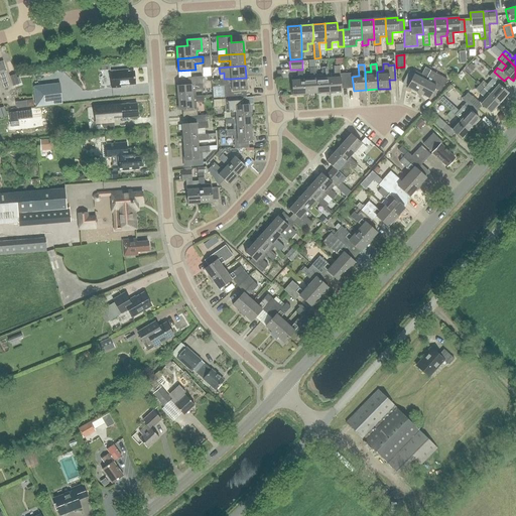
[(328,78),(329,93),(341,92),(340,67),(334,67),(334,78),(328,78)]
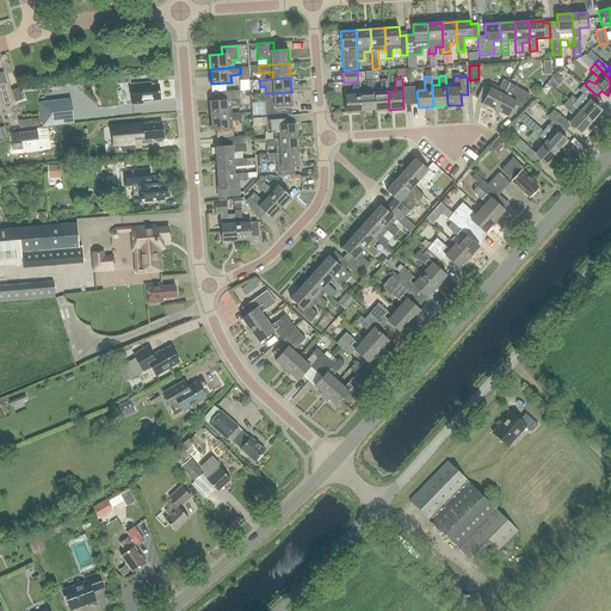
[(360,111),(375,111),(374,90),(374,80),(366,81),(368,93),(359,94),(360,111)]
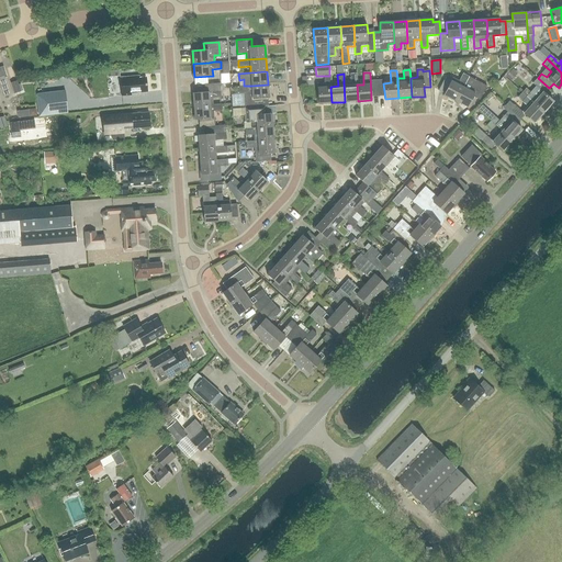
[(350,81),(344,82),(345,102),(358,101),(357,85),(357,74),(350,74),(350,81)]
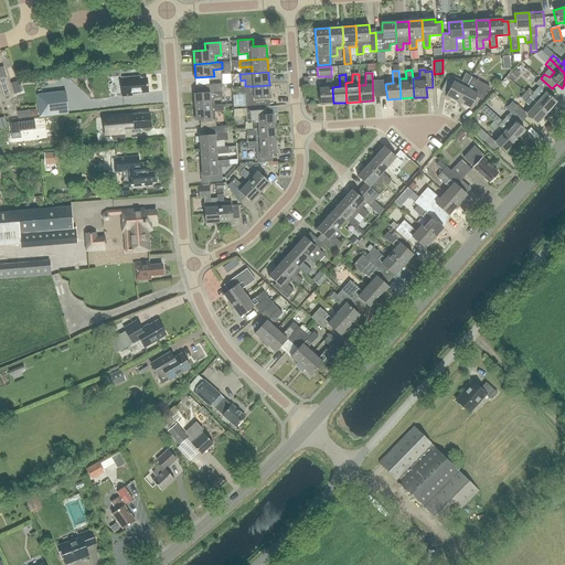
[(447,78),(440,92),(446,94),(446,95),(457,102),(470,76),(465,74),(461,81),(455,78),(452,82),(447,78)]
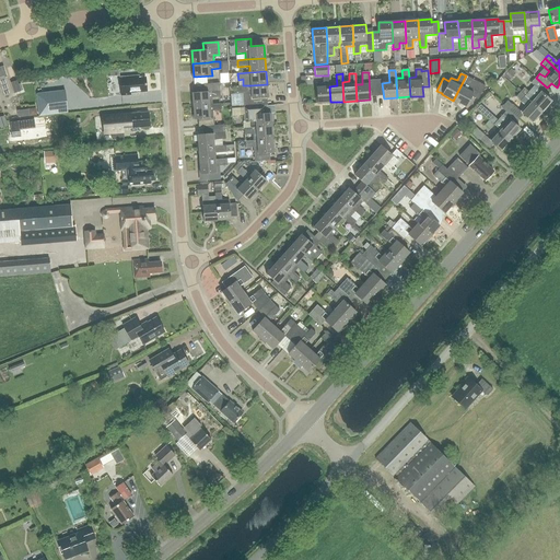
[(130,95),(130,93),(146,92),(144,77),(139,78),(138,76),(120,77),(121,95),(130,95)]
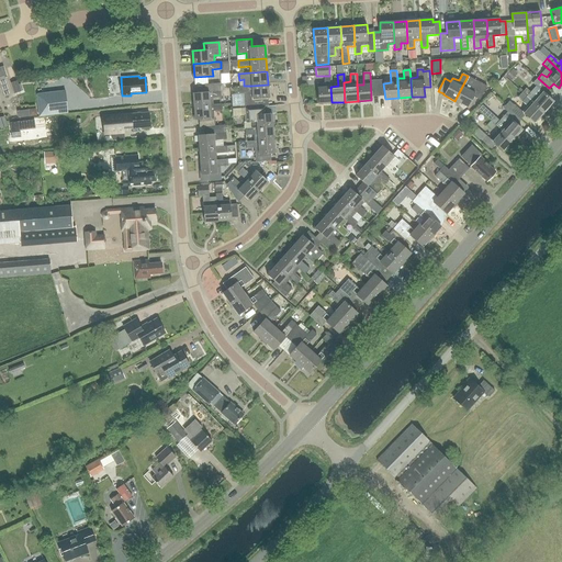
[(332,102),(330,87),(330,76),(329,76),(324,76),(325,83),(317,83),(318,104),(323,104),(323,103),(332,102)]
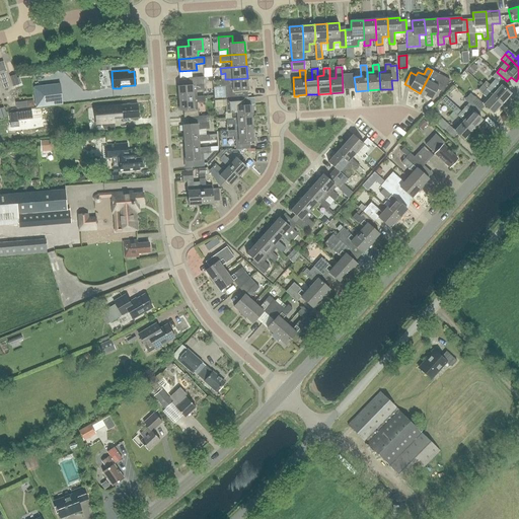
[(438,73),(432,70),(420,93),(431,99),(436,89),(443,92),(449,79),(438,73)]
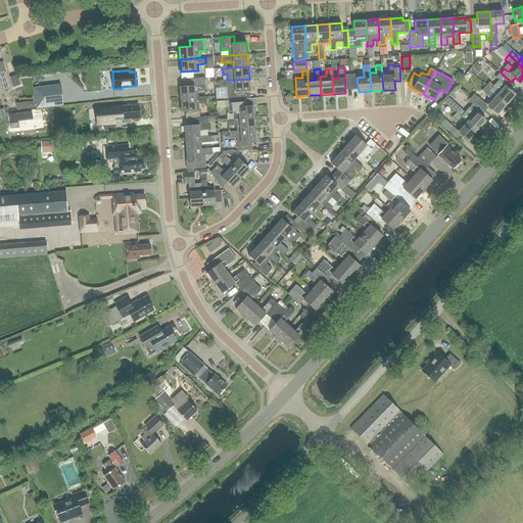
[(0,79),(3,90),(9,89),(4,73),(0,73),(0,79)]
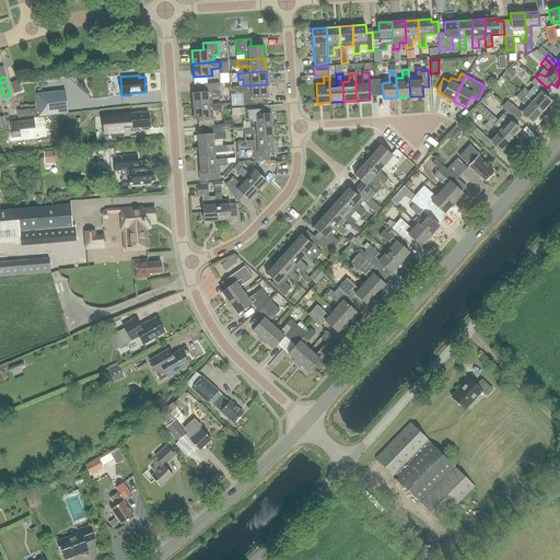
[(521,93),(541,112),(551,101),(543,93),(547,88),(536,78),(531,83),(534,85),(528,92),(524,88),(521,93)]
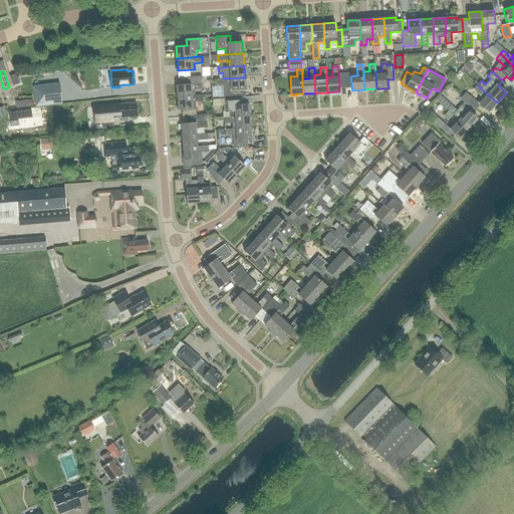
[(19,84),(15,74),(9,76),(13,86),(19,84)]
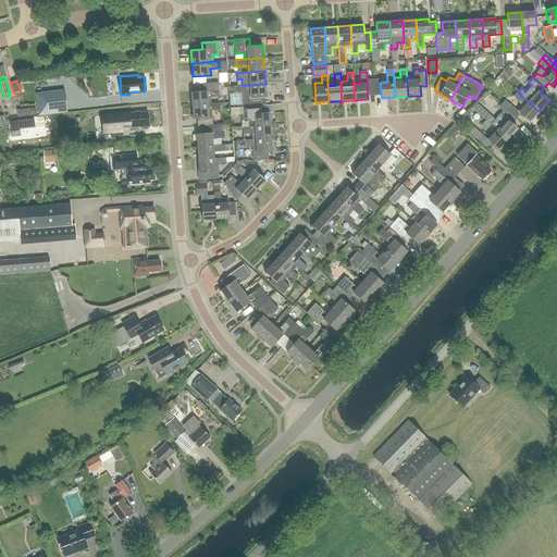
[(211,103),(211,97),(219,96),(218,83),(202,84),(203,91),(192,91),(193,106),(208,103),(211,103)]
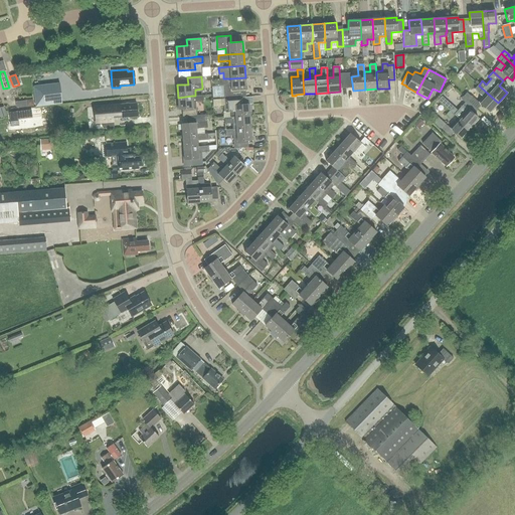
[(230,78),(223,78),(219,79),(218,79),(219,87),(223,87),(224,99),(242,98),(245,97),(245,90),(245,77),(230,78)]
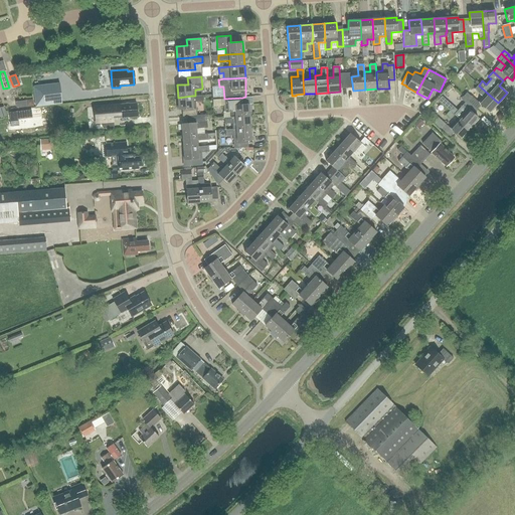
[(59,83),(32,87),(35,107),(61,104),(59,83)]
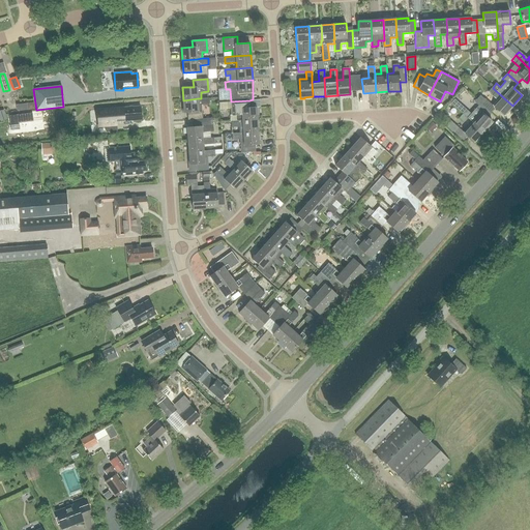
[(503,115),(512,106),(493,88),(489,91),(493,95),(492,95),(497,99),(492,106),(484,98),(484,99),(480,95),(476,99),(480,104),(492,113),(495,108),(503,115)]
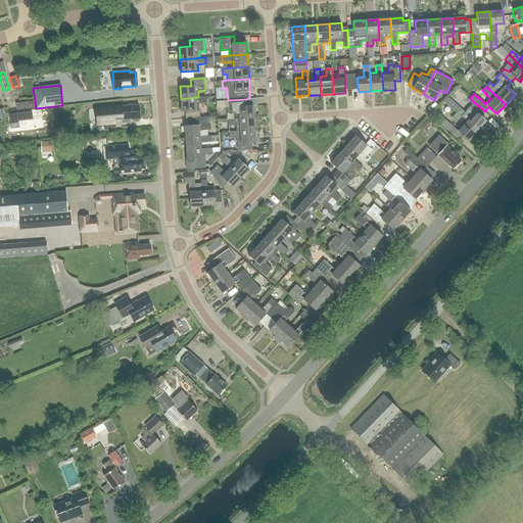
[(200,117),(198,103),(206,102),(206,96),(198,97),(195,97),(181,99),(181,111),(185,110),(185,119),(196,117),(200,117)]
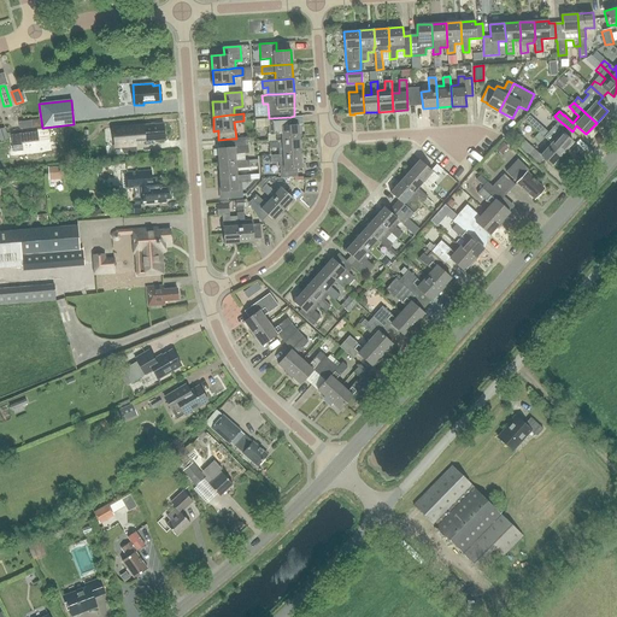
[(275,133),(275,141),(299,139),(298,124),(291,124),(291,117),(269,118),(270,118),(270,127),(268,127),(269,134),(275,133)]
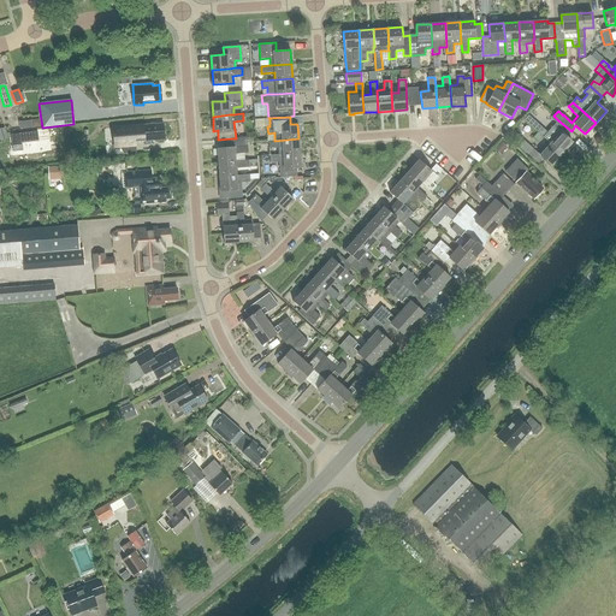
[(538,132),(549,141),(561,153),(572,142),(566,136),(572,131),(558,120),(548,132),(543,128),(538,132)]
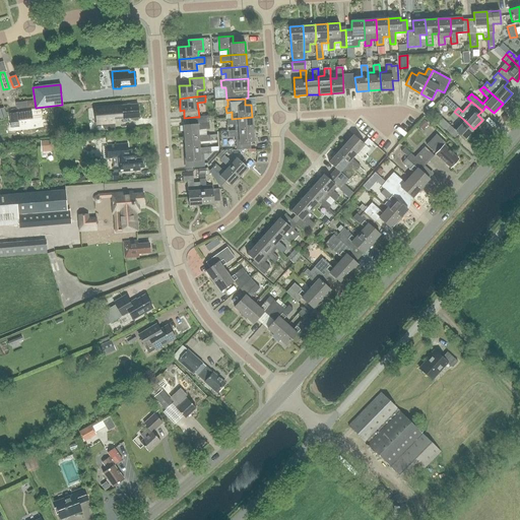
[(121,107),(101,108),(102,124),(104,124),(115,123),(115,120),(123,119),(123,122),(129,122),(129,118),(139,117),(138,105),(121,106),(121,107)]
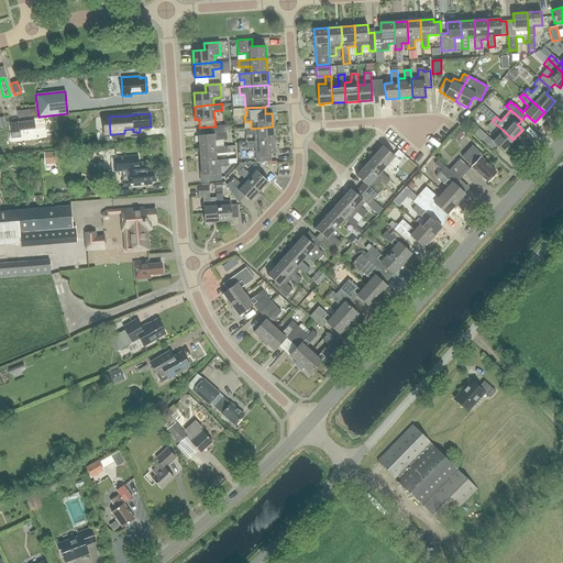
[(487,125),(493,130),(496,125),(492,121),(487,125)]
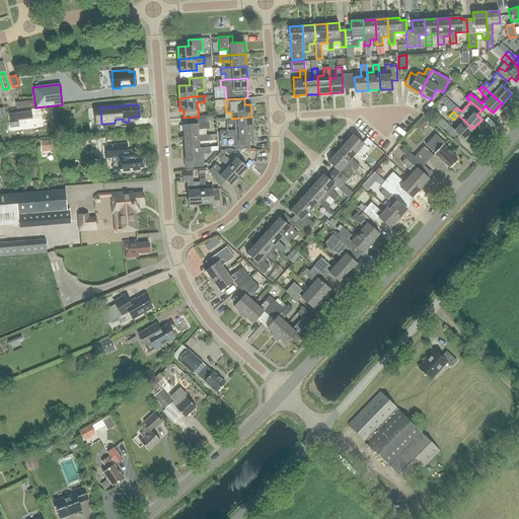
[(195,124),(182,125),(183,137),(199,136),(198,130),(209,129),(208,116),(199,117),(195,117),(195,124)]
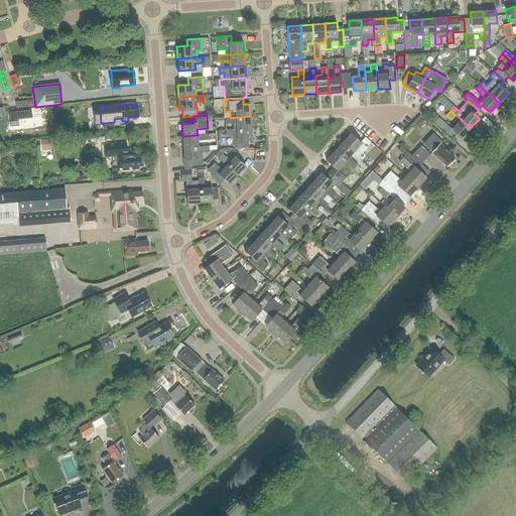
[(233,123),(233,130),(251,128),(250,116),(230,118),(225,118),(226,124),(233,123)]
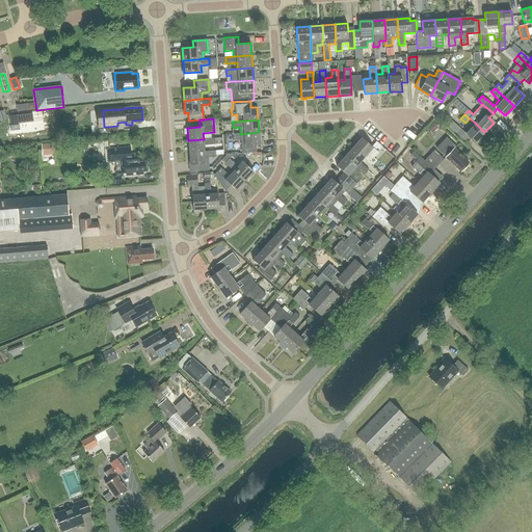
[(452,121),(447,126),(456,133),(460,128),(452,121)]
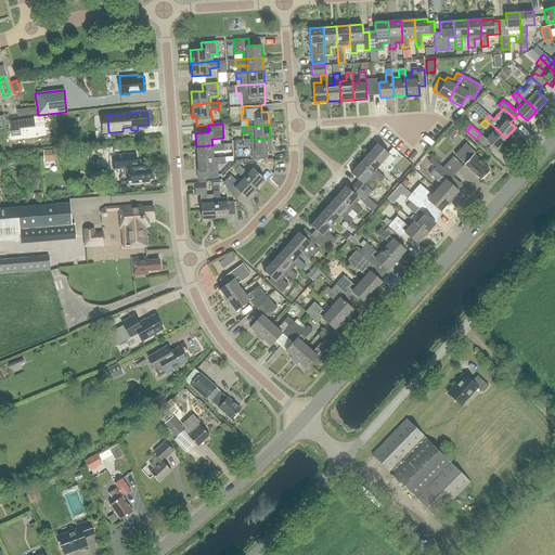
[(494,127),(485,138),(497,149),(505,138),(494,127)]
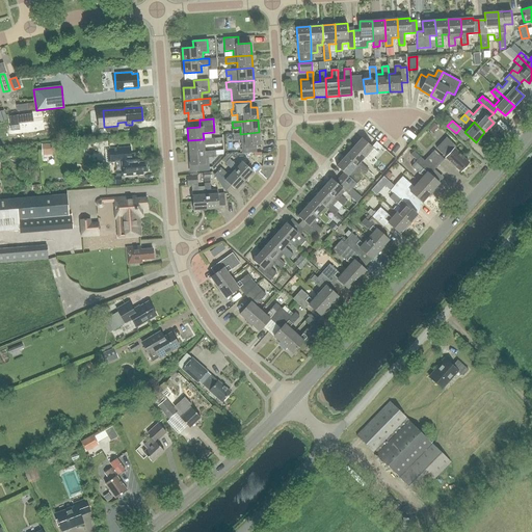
[(260,145),(259,132),(240,134),(233,134),(233,140),(241,139),(241,153),(256,153),(256,145),(260,145)]
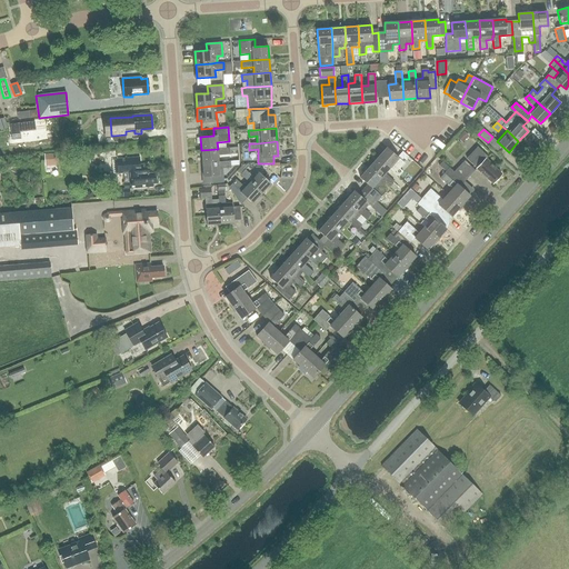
[(229,148),(218,149),(201,150),(202,163),(219,162),(218,156),(230,155),(229,148)]
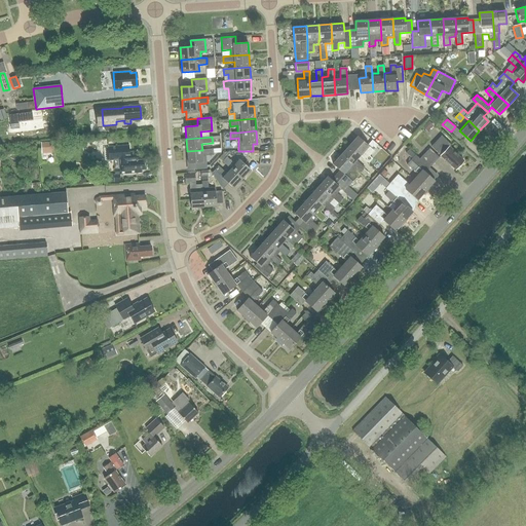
[(357,137),(349,146),(360,156),(368,163),(372,158),(369,155),(373,151),(357,137)]
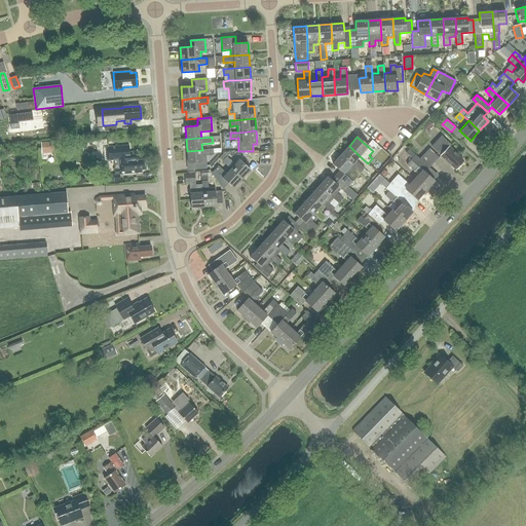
[(458,154),(450,147),(451,145),(442,137),(431,147),(455,168),(462,160),(457,155),(458,154)]
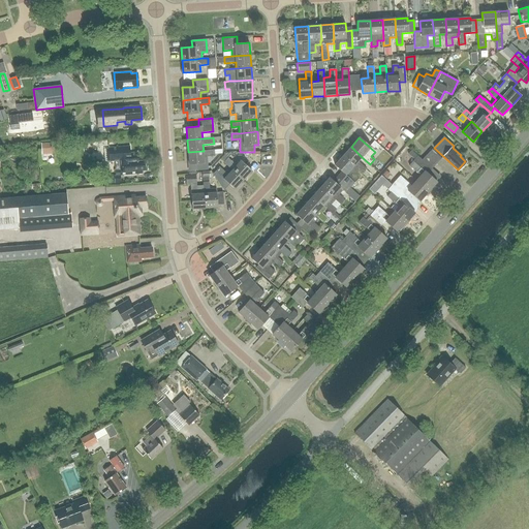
[(44,153),(58,153),(57,141),(43,142),(44,153)]
